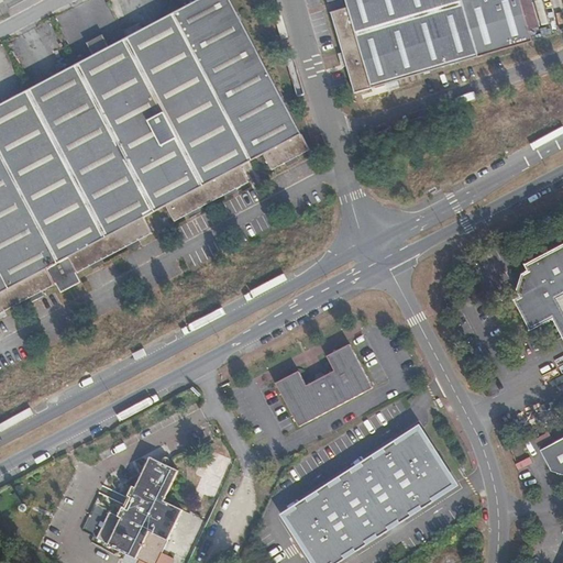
[(0,312),(56,284),(61,290),(79,280),(76,273),(152,233),(144,218),(166,206),(174,220),(249,181),(241,166),(263,154),(272,169),(310,150),(304,139),(230,0),(199,0),(173,14),(109,47),(94,55),(78,64),(31,89),(0,105),(0,312)]
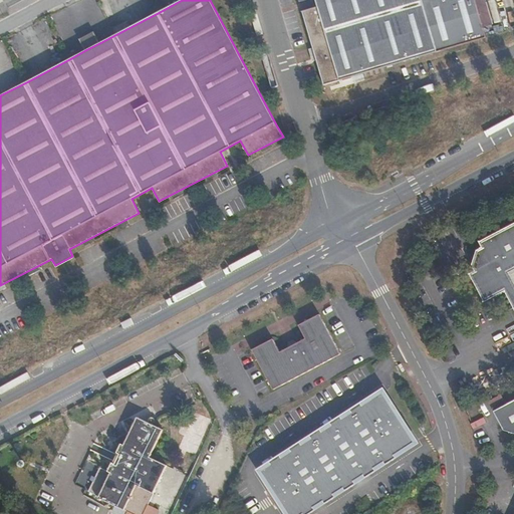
[(315,0),(317,6),(302,11),(317,61),(324,84),(486,37),(475,0),(315,0)]
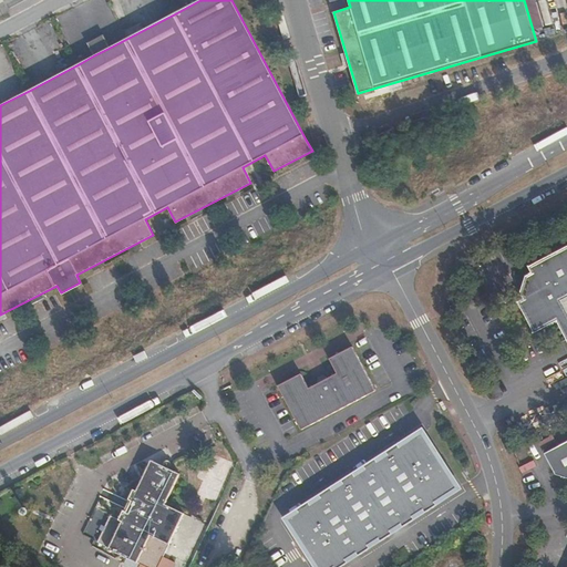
[(88,43),(94,55),(110,48),(104,35),(88,43)]
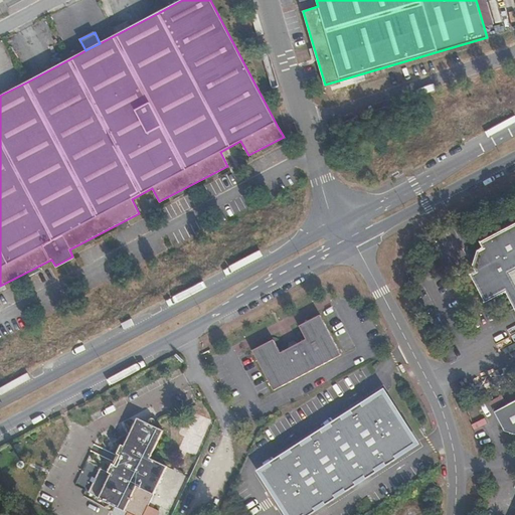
[(157,206),(152,198),(147,201),(152,209),(157,206)]
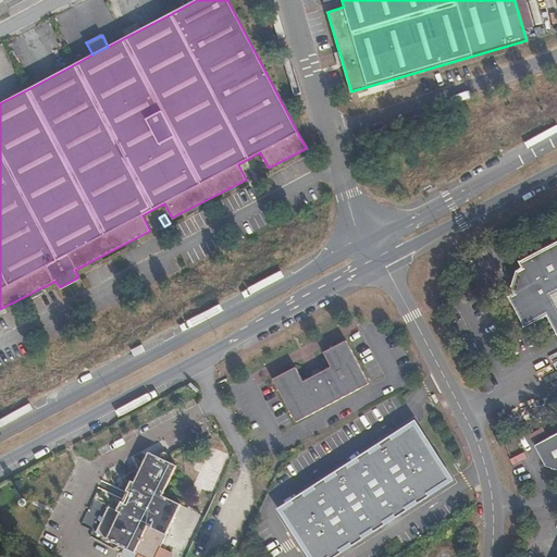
[(556,243),(519,263),(522,269),(516,273),(510,287),(514,295),(508,298),(523,329),(547,316),(556,334),(556,243)]
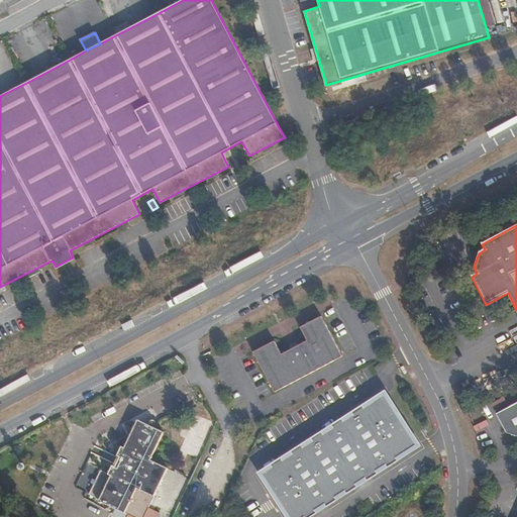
[(289,342),(290,346),(280,352),(273,338),(252,349),(275,392),(341,356),(319,314),(299,325),(305,338),(299,342),(296,339),(289,342)]
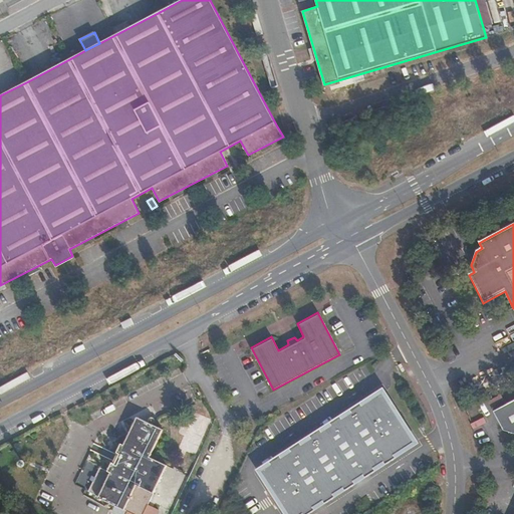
[(259,471),(287,513),(304,513),(414,443),(380,392),(259,471)]
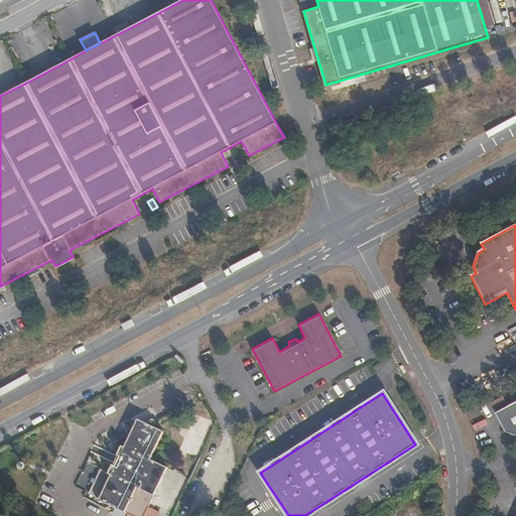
[(515,402),(496,413),(505,431),(515,434),(515,402)]
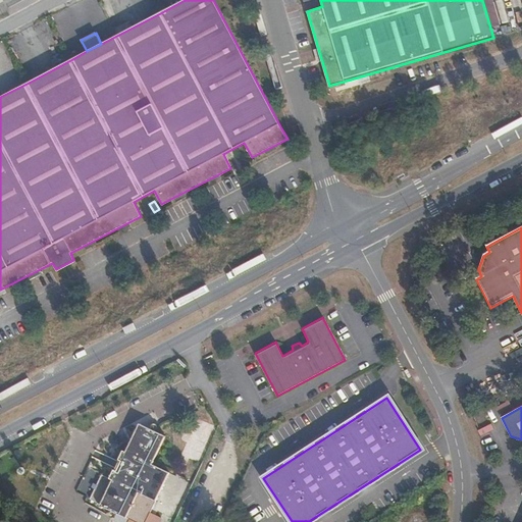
[(100,506),(117,514),(134,521),(144,521),(170,472),(152,464),(165,436),(140,423),(126,452),(123,451),(110,479),(102,475),(90,500),(101,505),(100,506)]
